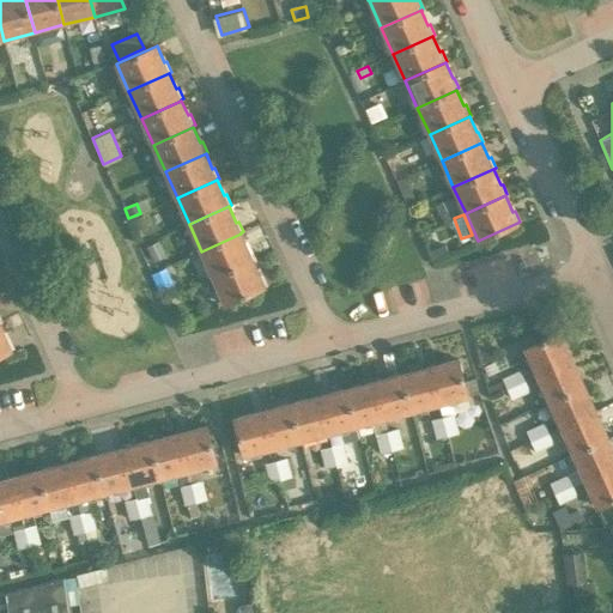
[(141,217),(132,222),(138,232),(147,228),(141,217)]
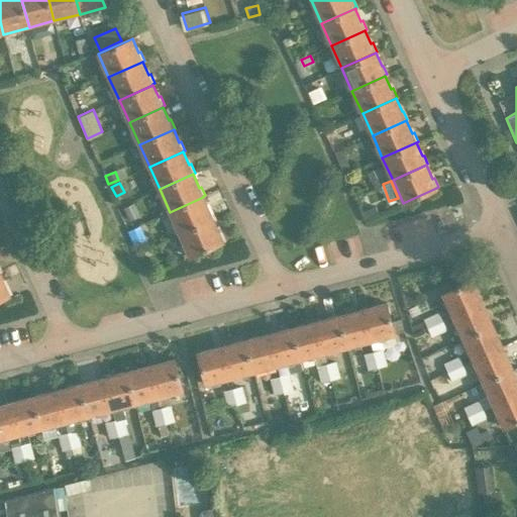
[(209,210),(203,197),(170,212),(180,234),(213,219),(213,218),(214,218),(211,209),(209,210)]
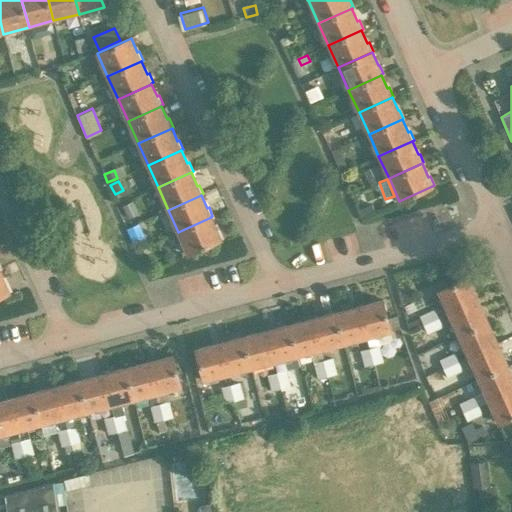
[(132,202),(123,206),(129,219),(138,214),(132,202)]
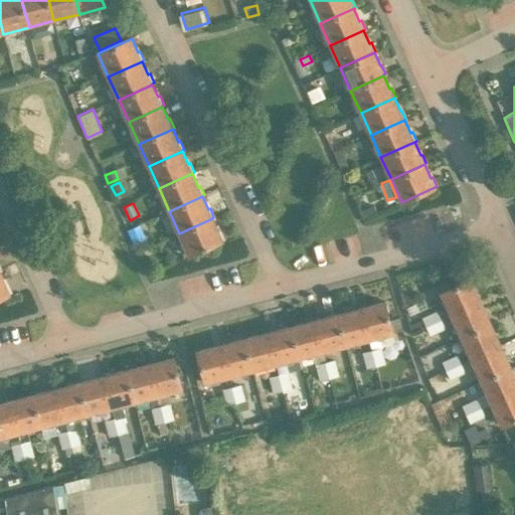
[(219,231),(212,218),(179,233),(189,255),(222,240),(222,239),(224,239),(220,231),(219,231)]
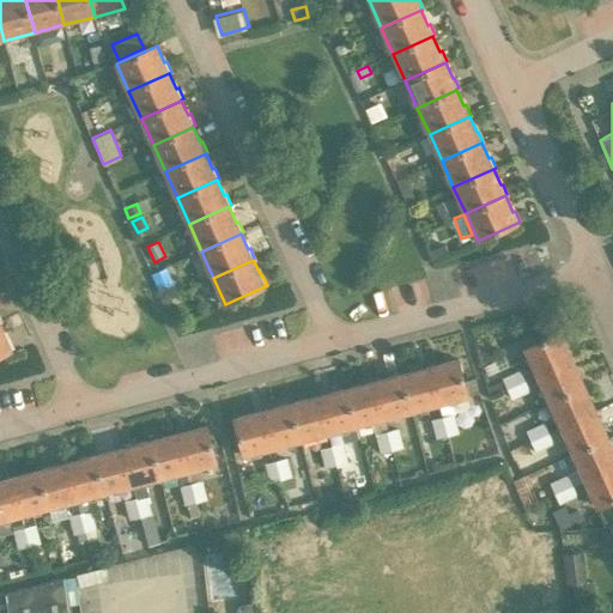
[(152,274),(159,291),(173,285),(165,268),(152,274)]
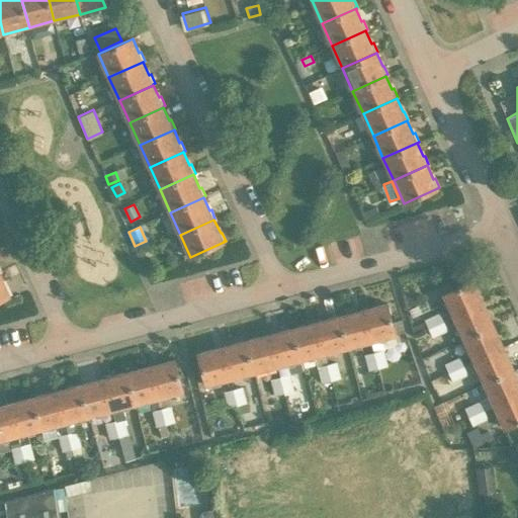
[(5,287),(0,275),(0,299),(9,295),(11,294),(7,285),(5,287)]
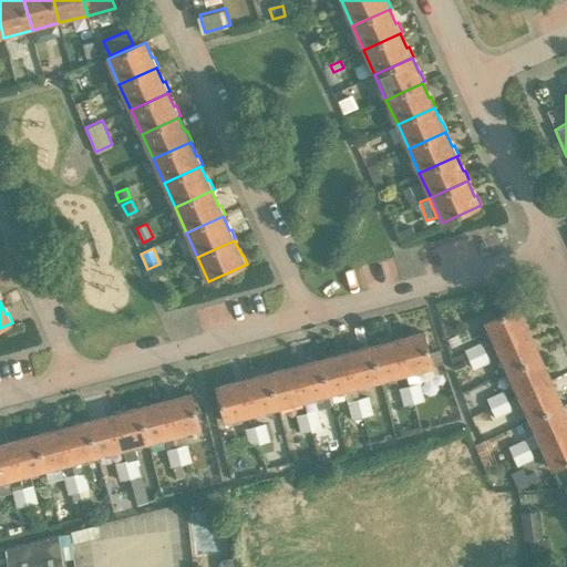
[(495,318),(485,322),(488,330),(492,338),(496,347),(529,332),(526,325),(523,317),(517,307),(512,310),(495,318)]
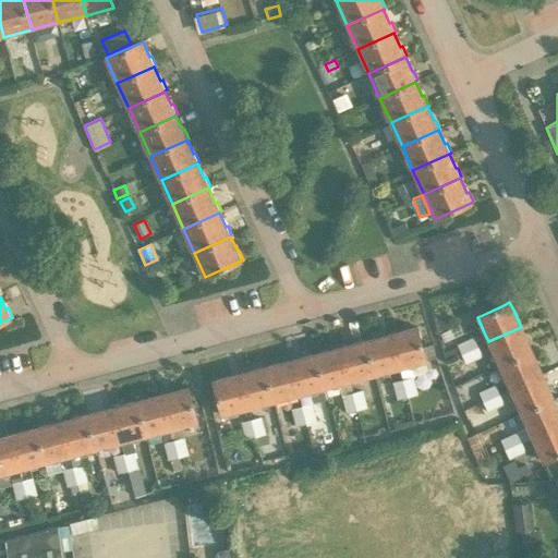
[(390,334),(400,367),(403,380),(408,397),(417,395),(411,364),(425,361),(416,327),(390,334)]
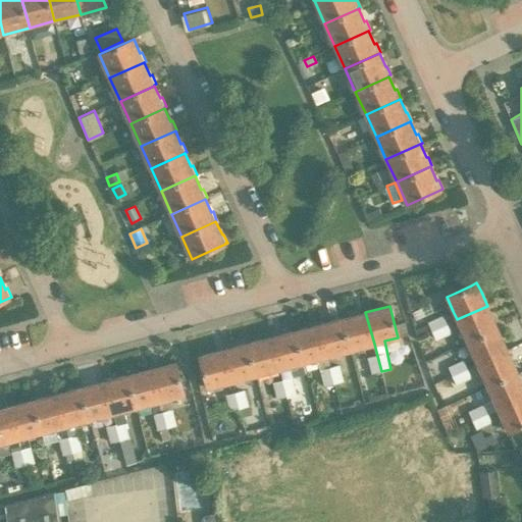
[(457,319),(447,324),(451,332),(461,328),(467,342),(498,328),(487,306),(457,319)]
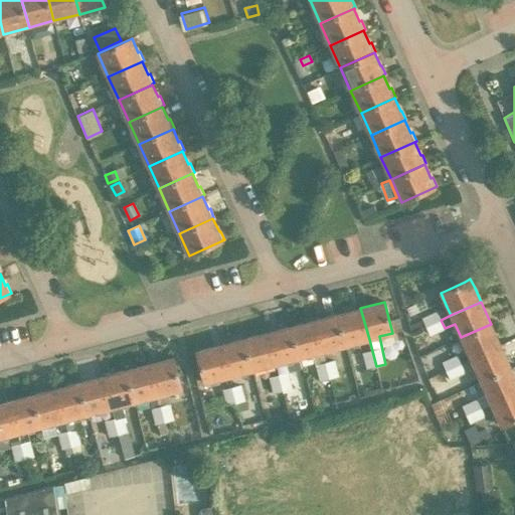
[(369,339),(360,308),(337,314),(346,345),(369,339)]
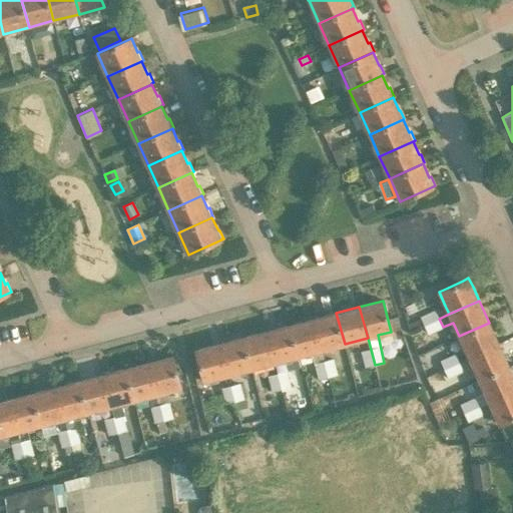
[(439,319),(435,310),(420,317),(424,326),(436,320),(439,319)]
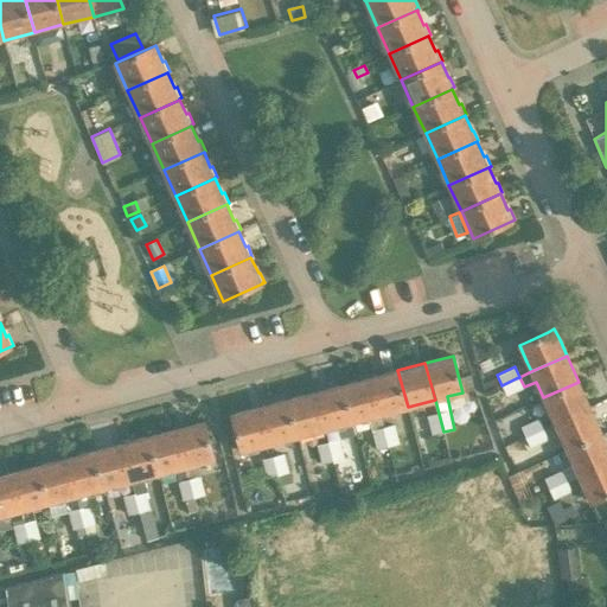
[(408,407),(397,370),(370,377),(379,414),(408,407)]
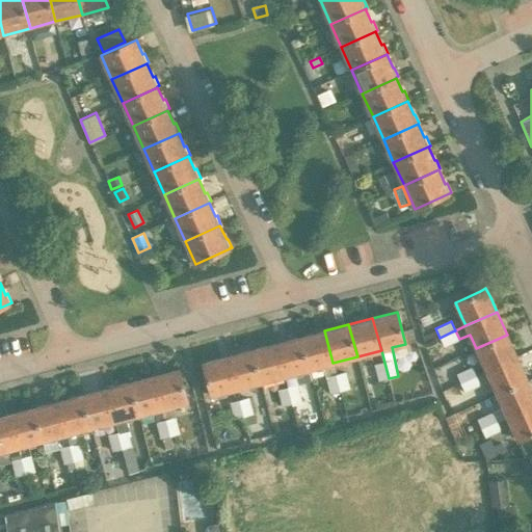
[(333,363),(324,330),(300,337),(309,369),(333,363)]
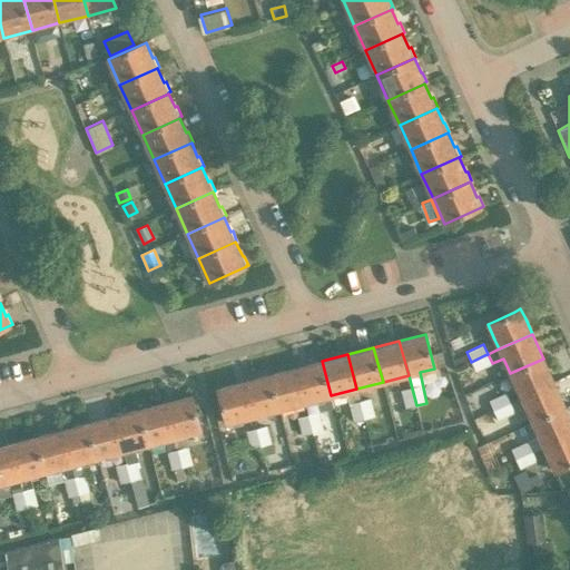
[(488,354),(484,355),(471,362),(473,366),(475,371),(492,363),(488,354)]
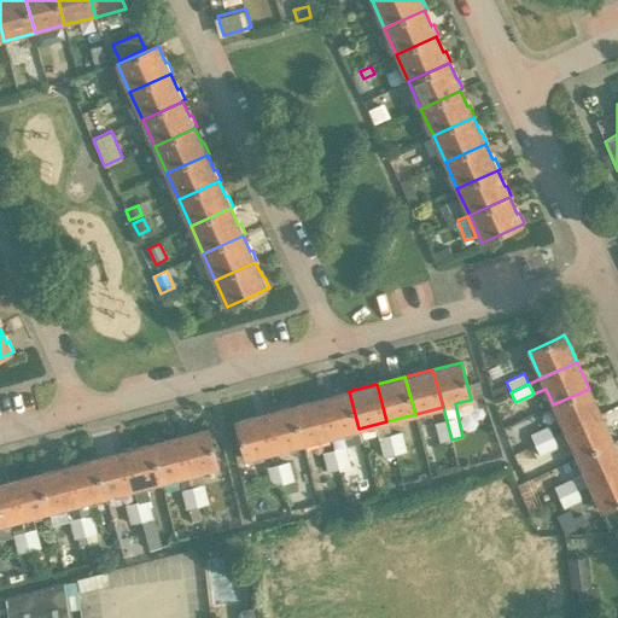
[(565,431),(601,414),(589,389),(553,404),(565,431)]
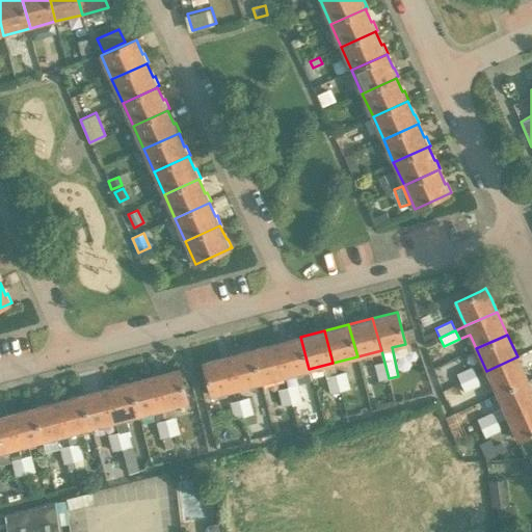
[(275,343),(285,375),(309,369),(300,337),(275,343)]
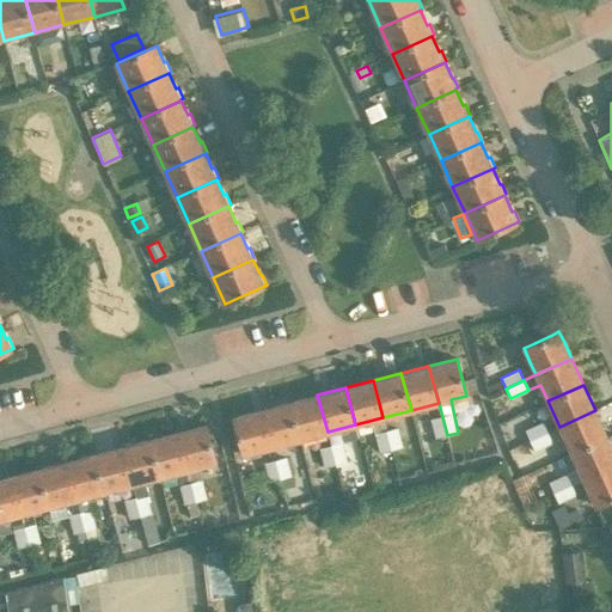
[(291,402),(300,439),(328,432),(317,395),(291,402)]
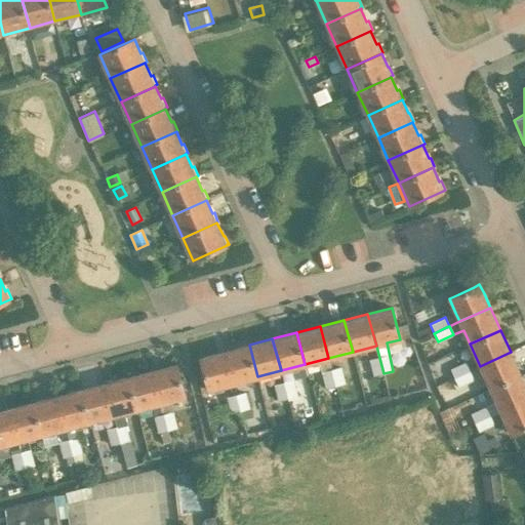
[(225,352),(233,384),(257,376),(249,345),(225,352)]
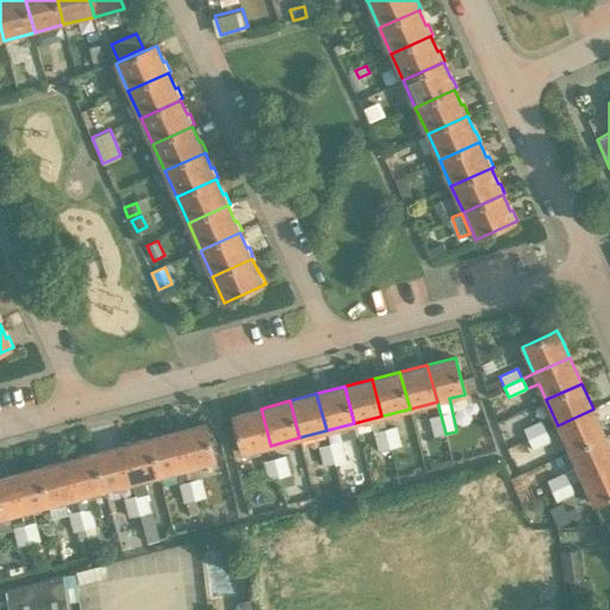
[(235,423),(243,453),(271,446),(261,409),(232,416),(235,423)]
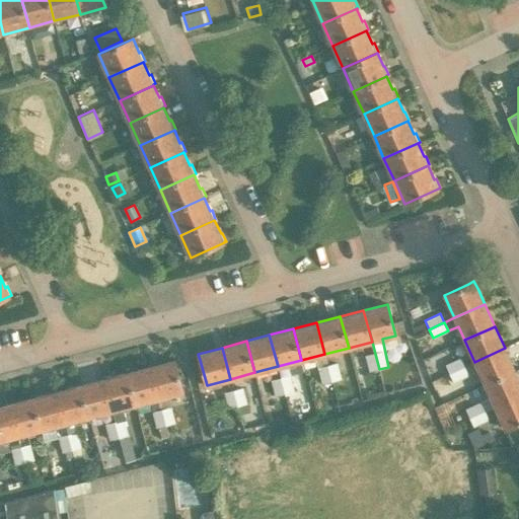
[(485,383),(514,370),(505,348),(474,362),(480,374),(485,383)]
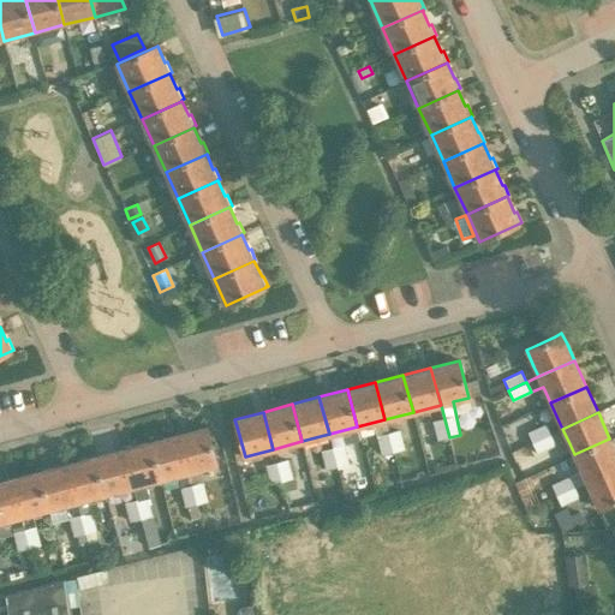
[(437,441),(449,437),(445,419),(433,422),(437,441)]
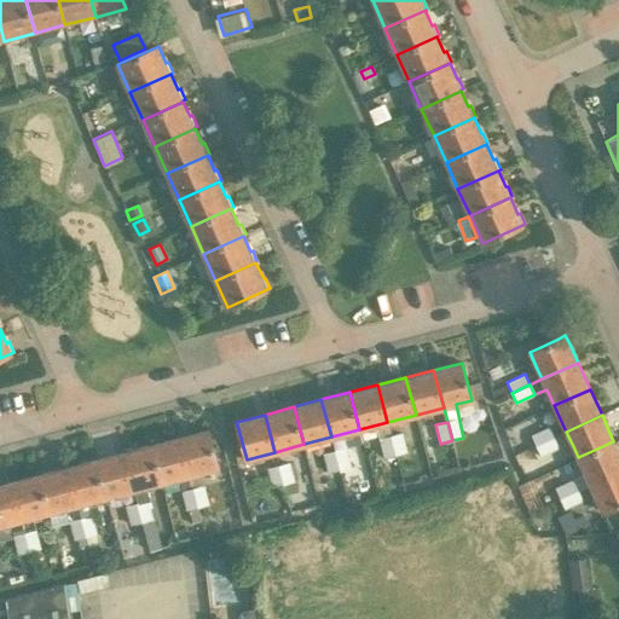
[(531,435),(536,445),(554,437),(549,427),(531,435)]
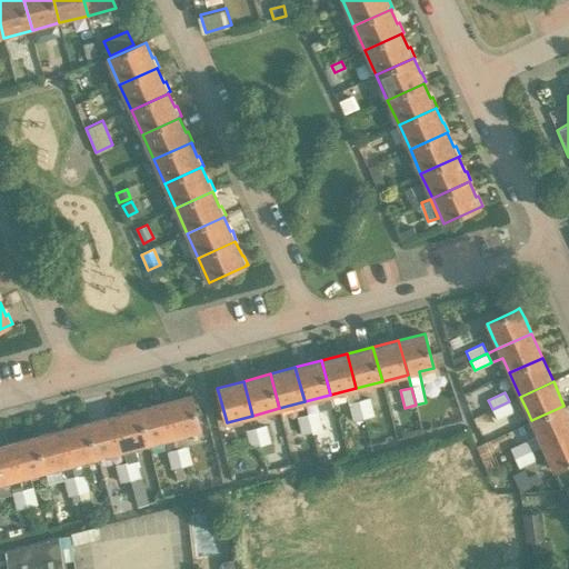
[(191,395),(166,401),(175,436),(201,429),(193,401),(191,395)]
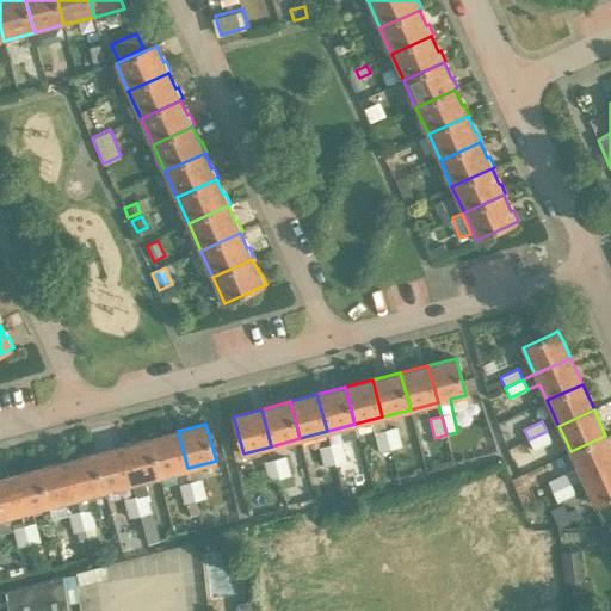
[(396,427),(386,431),(390,449),(402,446),(396,427)]
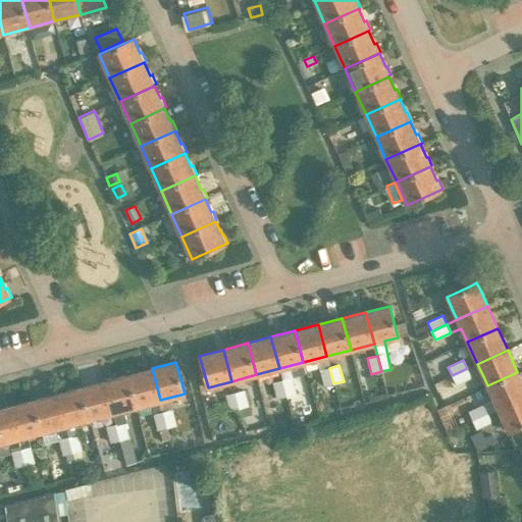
[(128,375),(136,407),(160,400),(152,368),(128,375)]
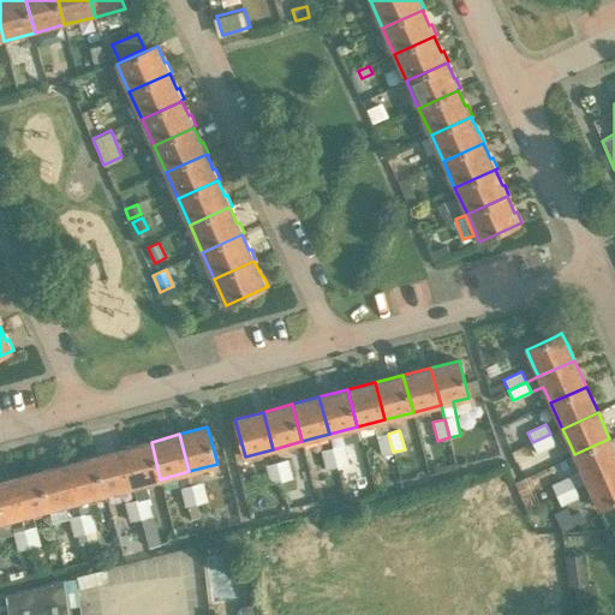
[(382,455),(393,452),(388,434),(376,436),(382,455)]
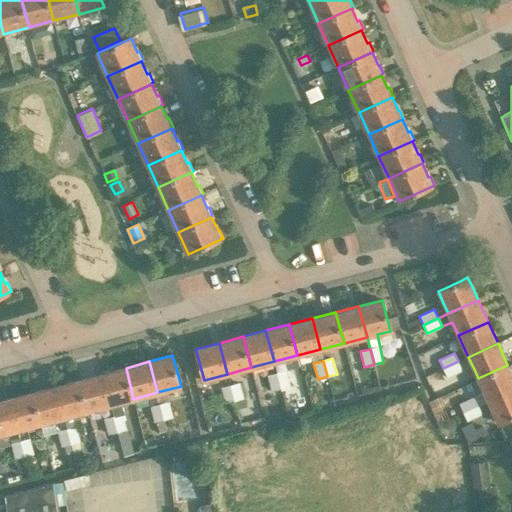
[(462,371),(458,361),(443,368),(447,378),(462,371)]
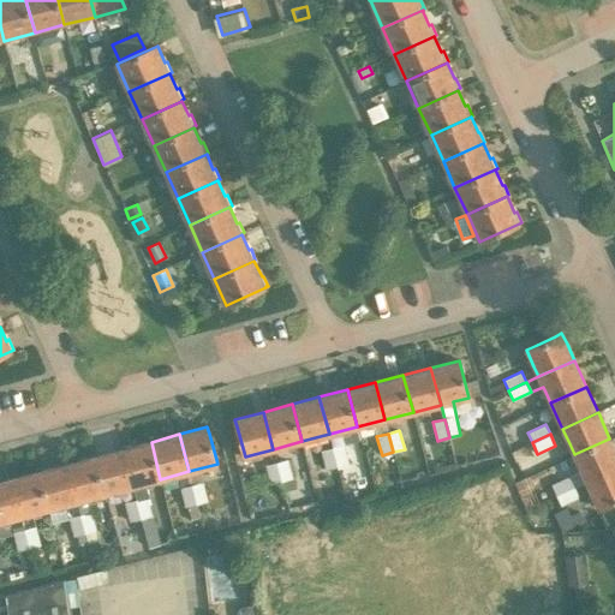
[(583,471),(569,477),(574,487),(586,481),(614,467),(614,451),(609,439),(574,454),(583,471)]
